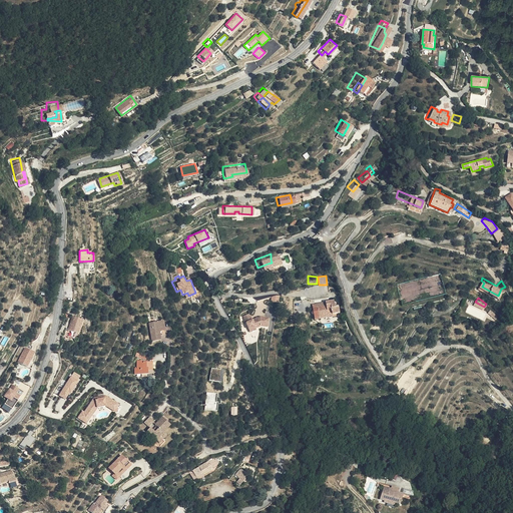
[(320,309),(320,303),(297,303),(297,318),(319,319),(320,315),(323,316),(323,309),(320,309)]
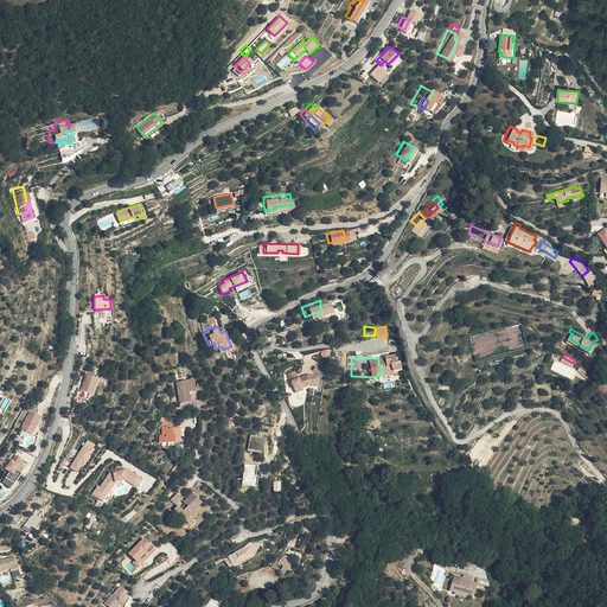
[(588,375),(590,371),(581,364),(579,368),(588,375)]
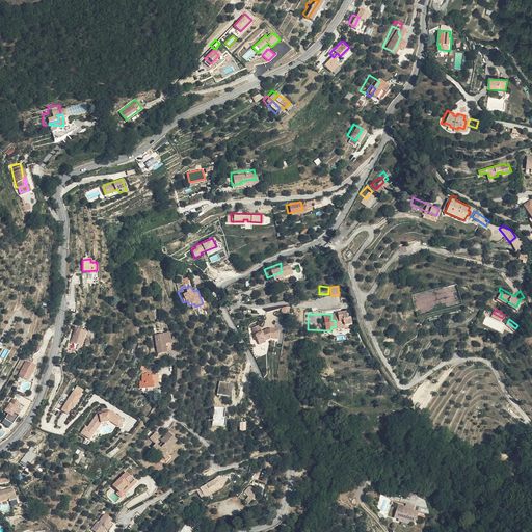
[(488,320),(488,322),(484,321),(483,323),(487,324),(487,327),(500,330),(501,328),(502,328),(503,324),(488,320)]
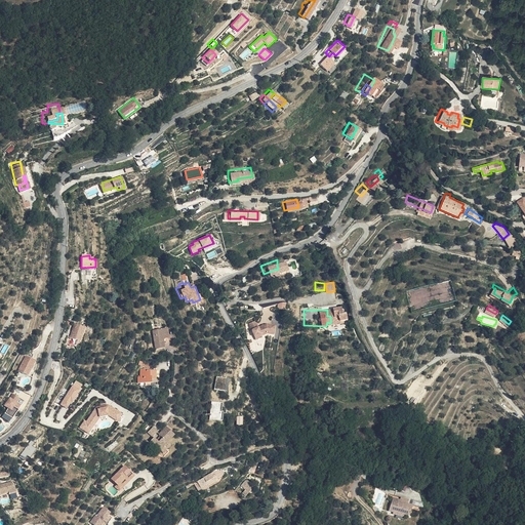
[(255,325),(254,323),(248,326),(252,334),(257,332),(258,334),(265,331),(271,332),(272,323),(264,322),(255,325)]
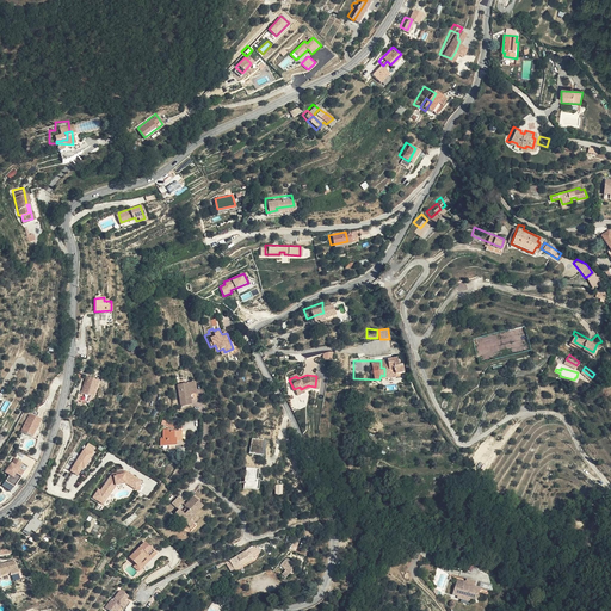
[(186,390),(193,389),(191,380),(174,383),(178,405),(190,402),(189,397),(186,390)]
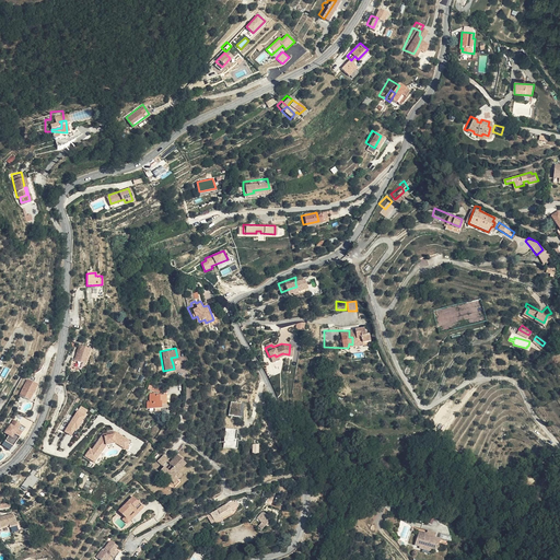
[(83,365),(88,353),(77,349),(72,362),(83,365)]
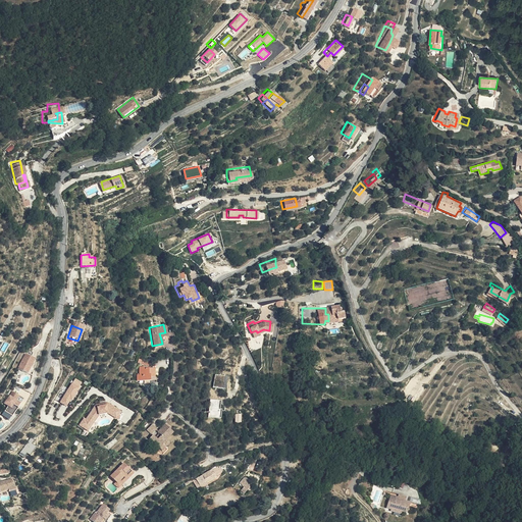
[(23,374),(32,359),(21,354),(14,369),(23,374)]
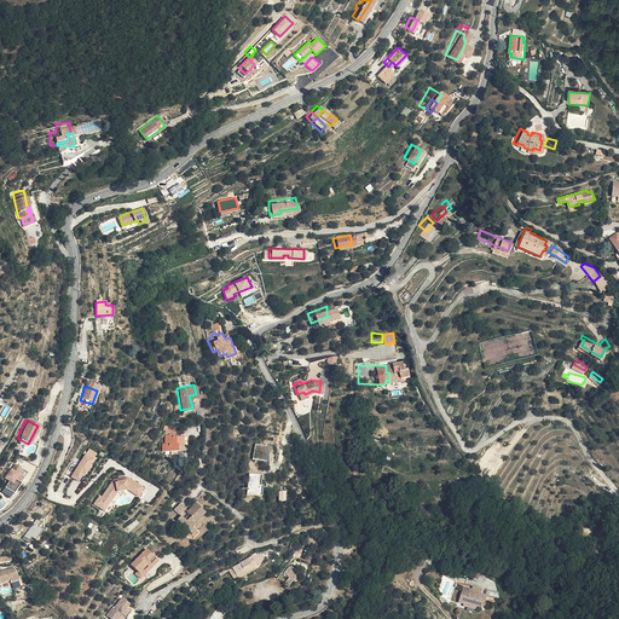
[(179,437),(161,437),(161,446),(158,446),(158,453),(179,452),(179,437)]
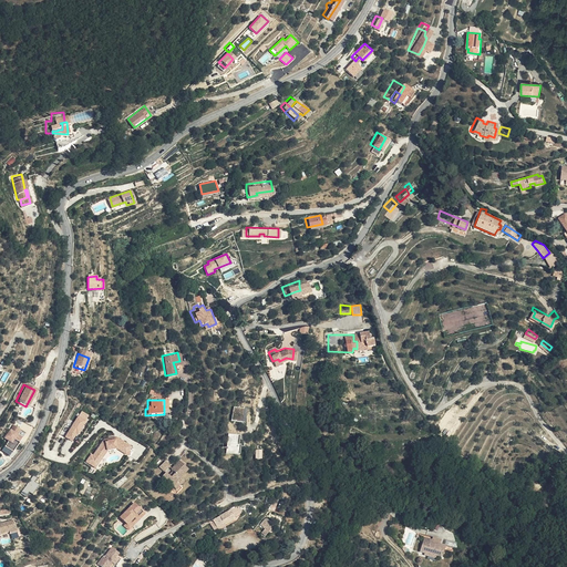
[(246,421),(246,408),(233,406),(233,421),(246,421)]
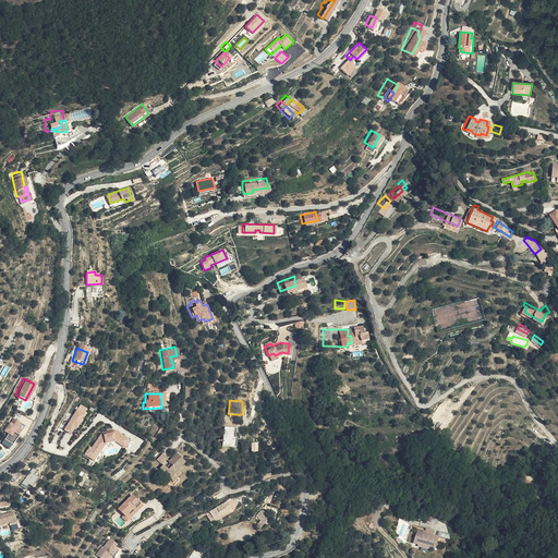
[(80,405),(67,427),(72,431),(75,427),(76,427),(84,415),(83,415),(86,410),(80,405)]
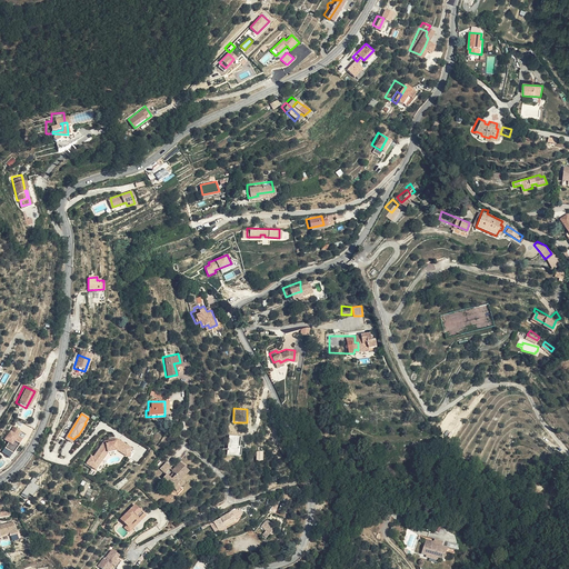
[(21,435),(10,426),(0,439),(5,442),(0,447),(8,453),(21,435)]
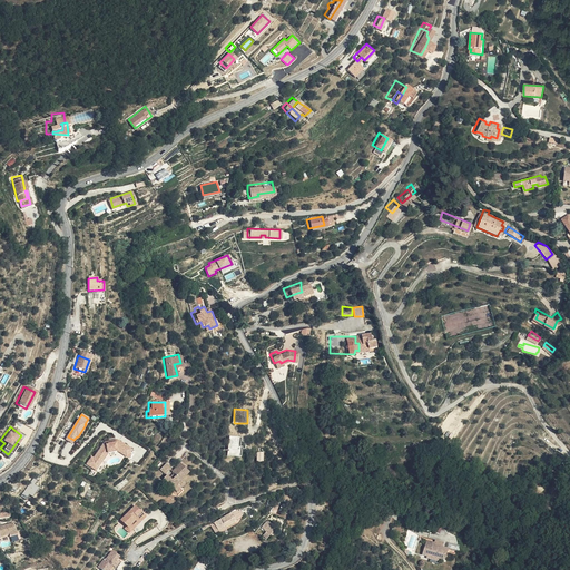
[(228,457),(241,457),(241,435),(228,436),(228,457)]
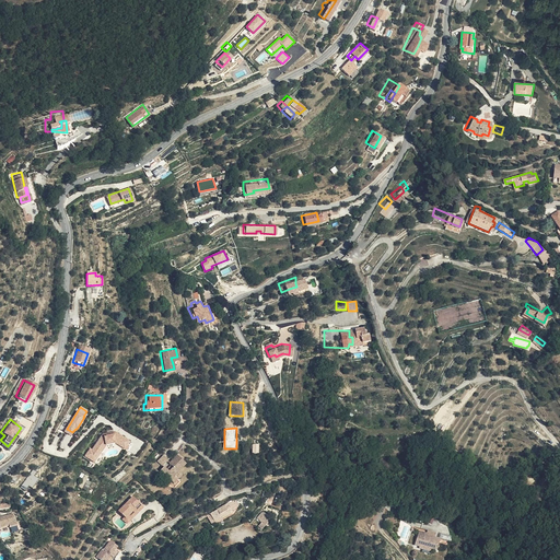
[(125,448),(130,442),(115,432),(103,434),(92,448),(90,447),(85,455),(91,459),(95,452),(100,454),(106,444),(116,443),(125,448)]
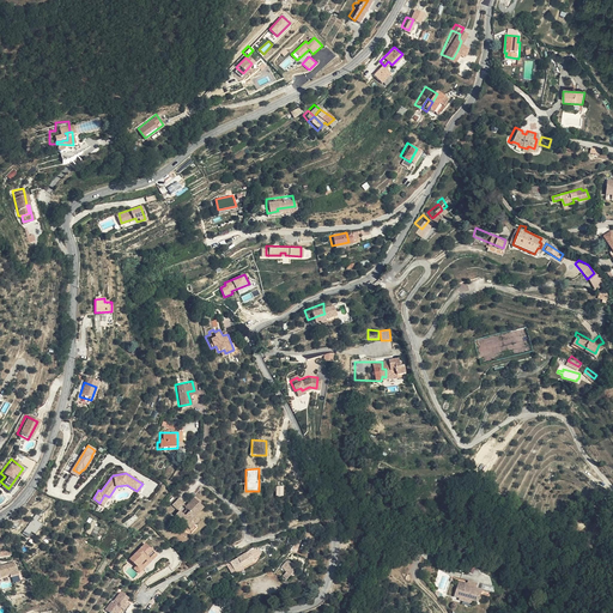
[(204,504),(194,495),(184,504),(187,507),(189,508),(182,516),(180,514),(176,511),(171,516),(184,528),(192,520),(195,523),(200,519),(195,514),(204,504)]
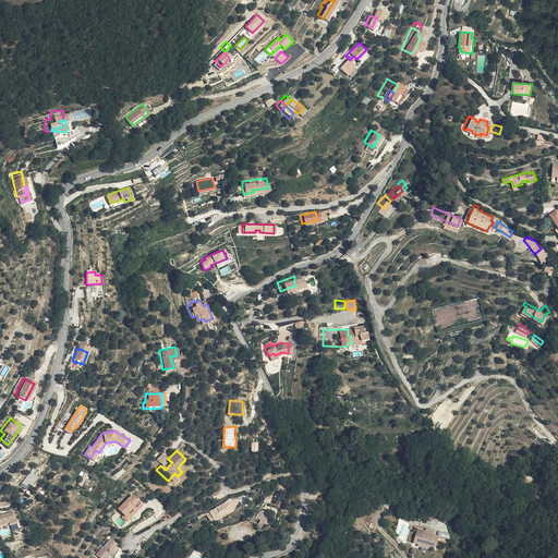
[(159,463),(166,457),(160,452),(154,459),(159,463)]
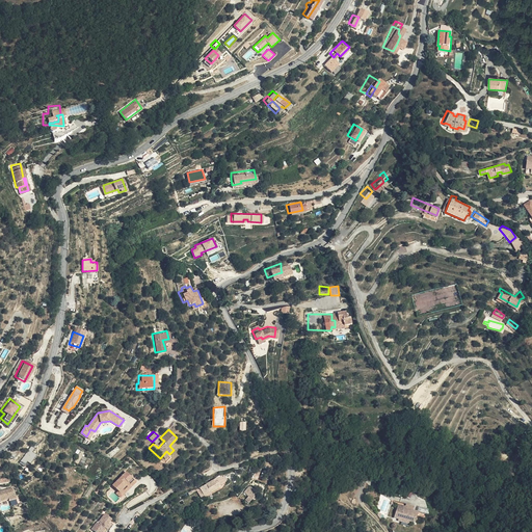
[(31,446),(20,462),(24,466),(27,461),(30,463),(36,454),(32,452),(34,449),(31,446)]
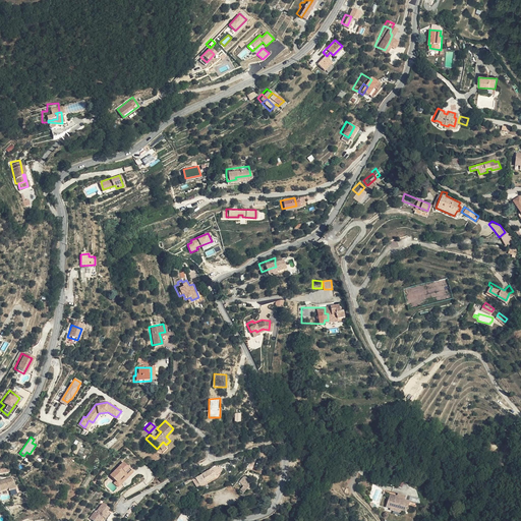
[(163,442),(157,449),(160,452),(166,445),(163,442)]
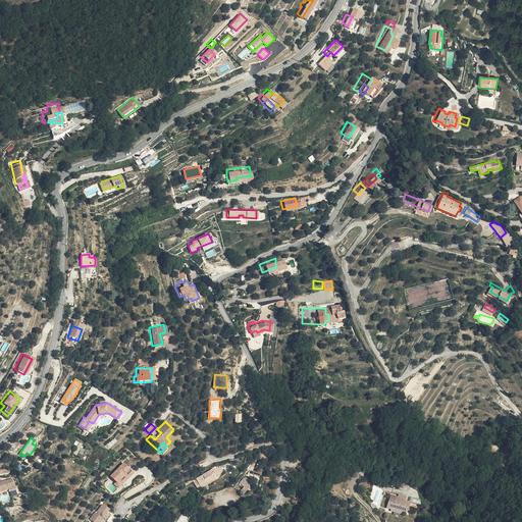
[(106,480),(111,485),(112,486),(113,485),(115,486),(120,481),(119,480),(121,478),(122,479),(127,475),(119,467),(106,480)]
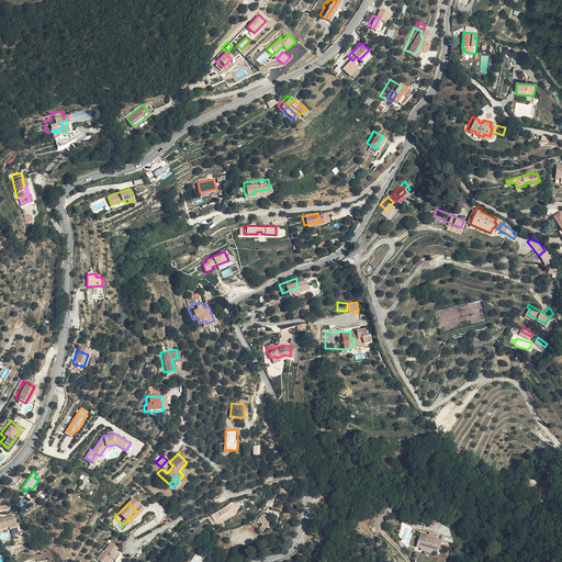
[(206,519),(210,526),(217,521),(218,524),(228,518),(227,516),(233,514),(229,508),(225,512),(224,509),(206,519)]
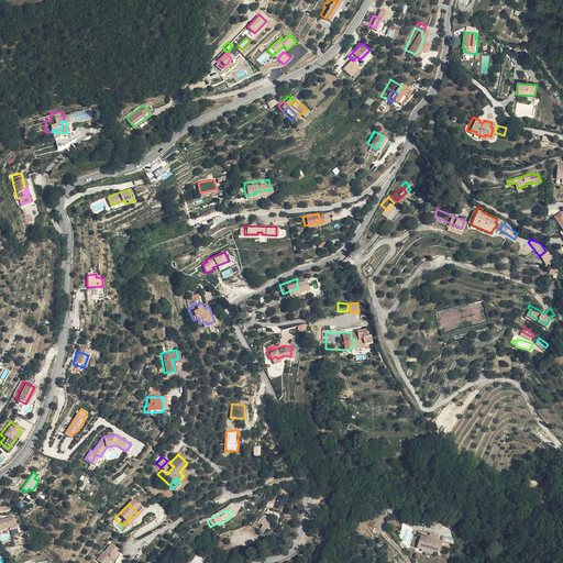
[(121,525),(120,523),(118,526),(122,530),(139,515),(138,512),(132,517),(131,516),(129,518),(130,519),(124,525),(122,523),(121,525)]
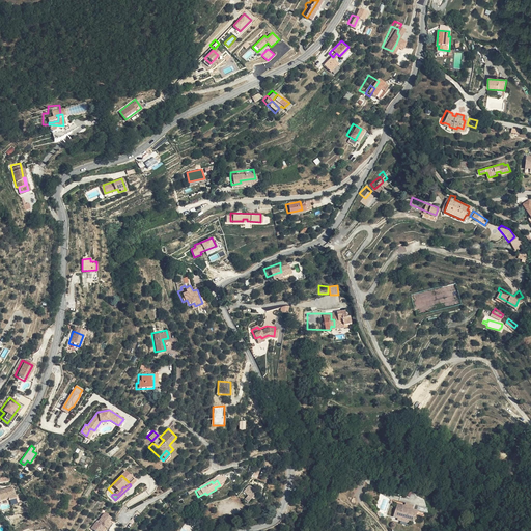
[(8,500),(17,497),(16,494),(10,487),(0,491),(0,502),(8,499),(8,500)]
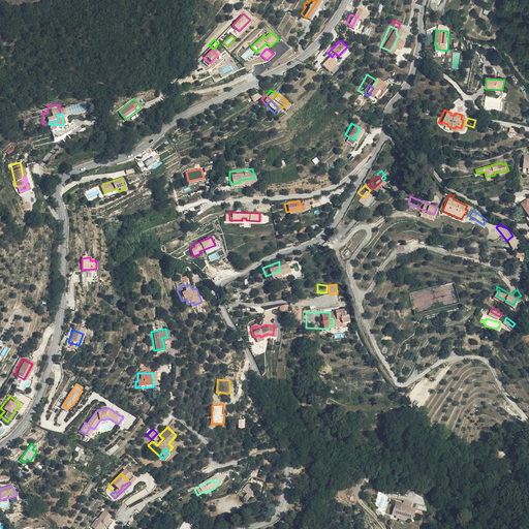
[(248,497),(254,490),(250,486),(248,487),(250,489),(245,494),(248,497)]
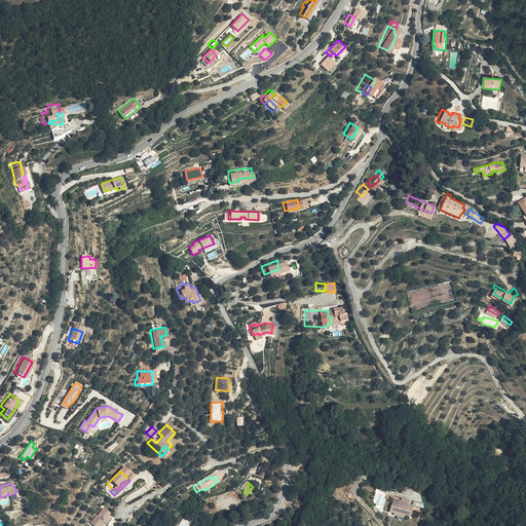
[(410,508),(400,506),(398,505),(398,502),(389,501),(386,515),(391,516),(397,517),(397,516),(404,517),(407,518),(410,508)]
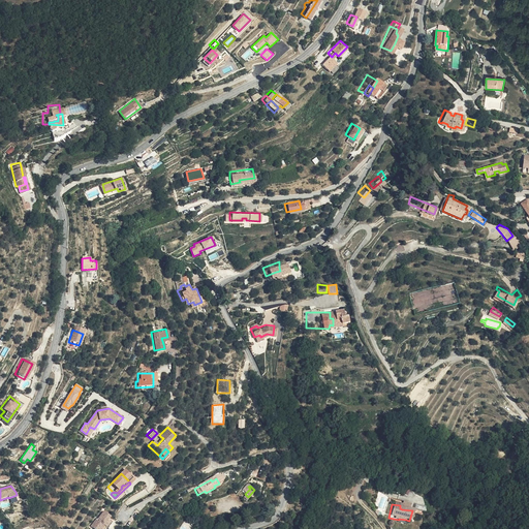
[(101,528),(104,526),(109,520),(112,516),(105,510),(97,520),(97,519),(91,527),(93,528),(101,528)]
